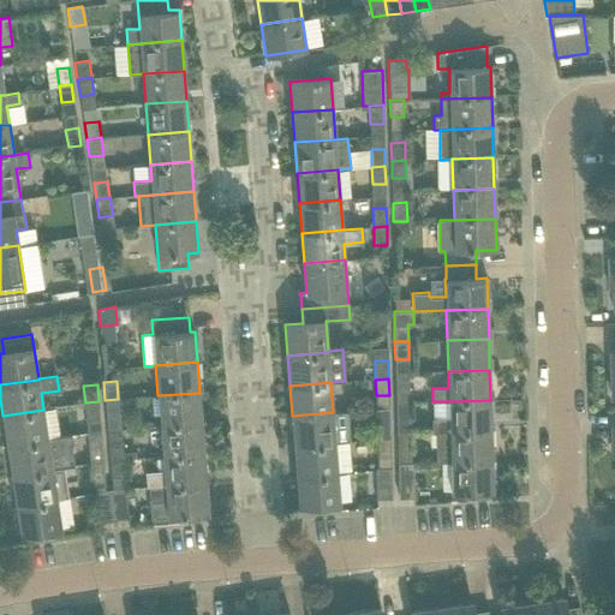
[(410,402),(410,384),(395,384),(396,402),(410,402)]
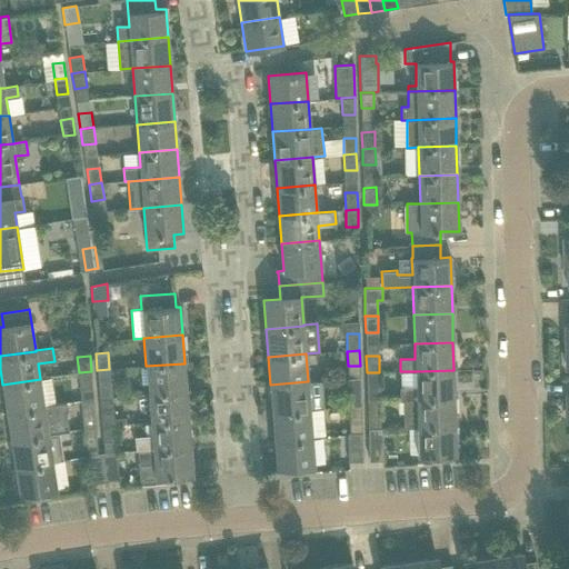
[(146,366),(139,367),(140,383),(147,382),(148,393),(187,391),(185,363),(146,366)]
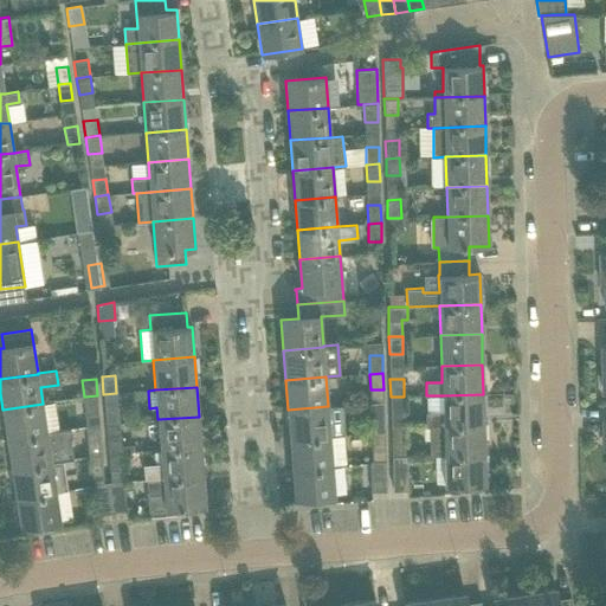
[(117,410),(116,393),(103,394),(104,411),(117,410)]
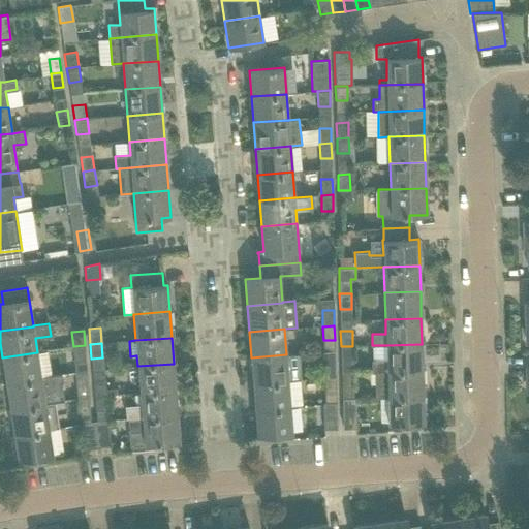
[(423,370),(422,344),(386,345),(386,360),(372,361),(372,371),(379,371),(386,371),(423,370)]
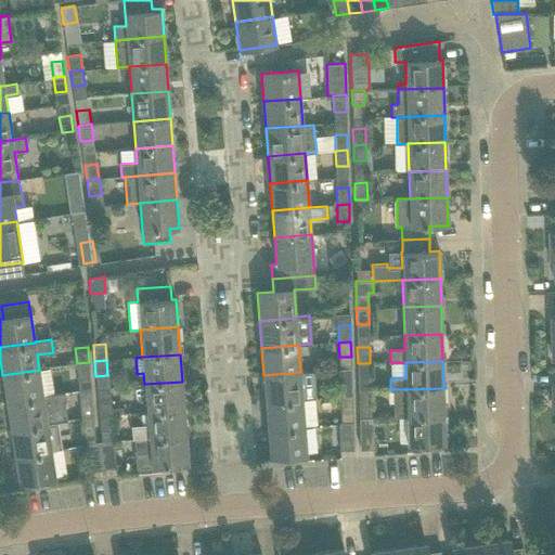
[(90,377),(89,362),(77,363),(78,378),(90,377)]
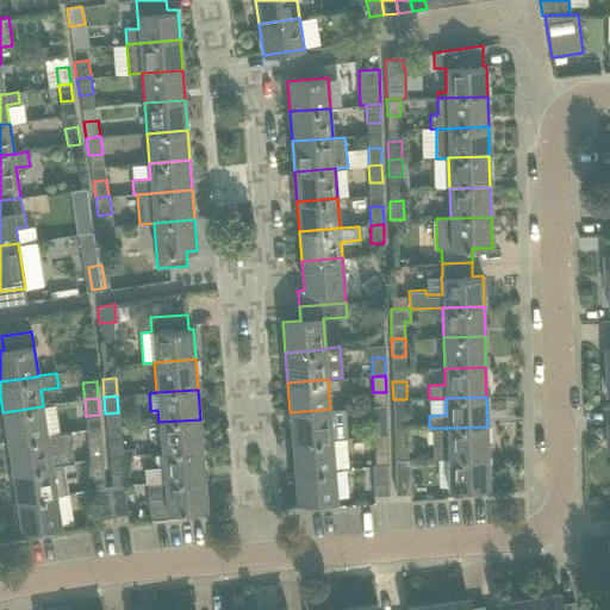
[(406,416),(406,399),(393,399),(393,417),(406,416)]
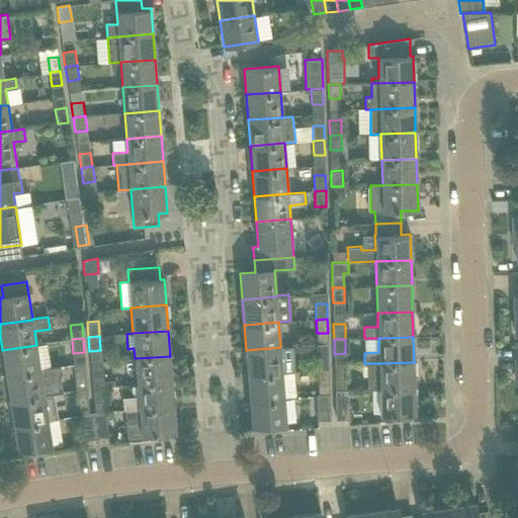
[(39,369),(36,345),(2,350),(6,375),(39,369)]
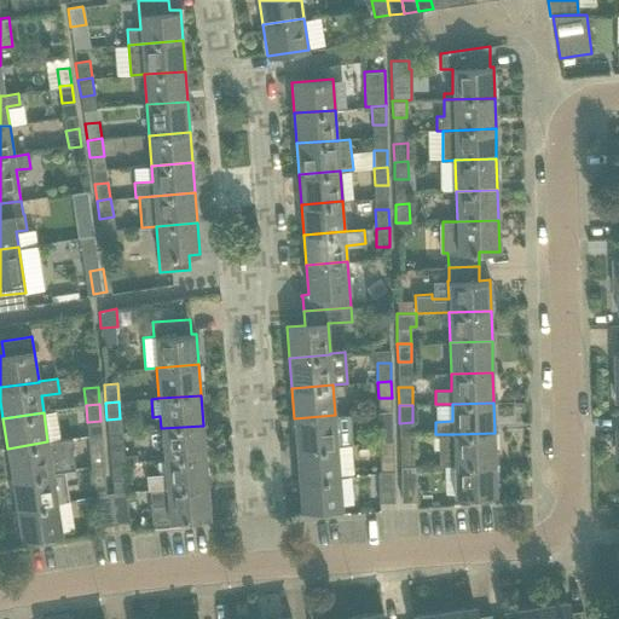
[(337,445),(335,415),(294,418),(296,449),(337,445)]
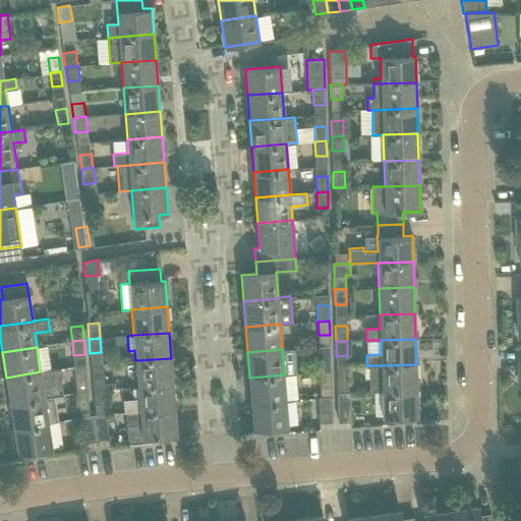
[(173,384),(171,358),(135,360),(137,387),(173,384)]
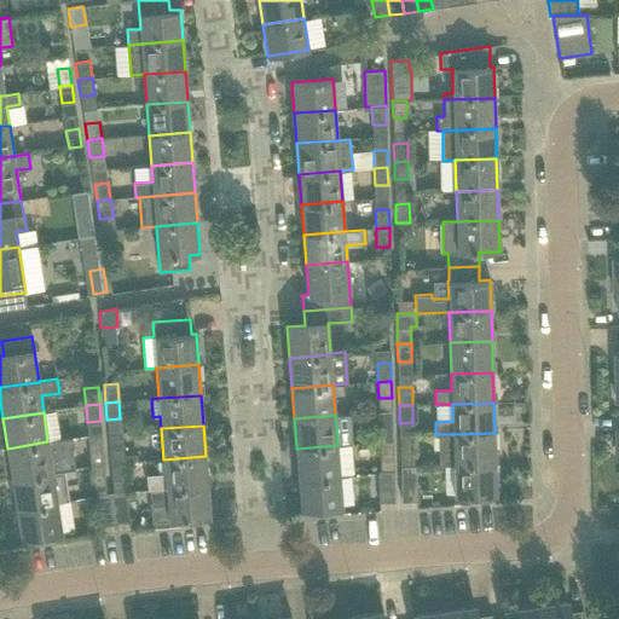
[(393,443),(392,426),(379,426),(380,443),(393,443)]
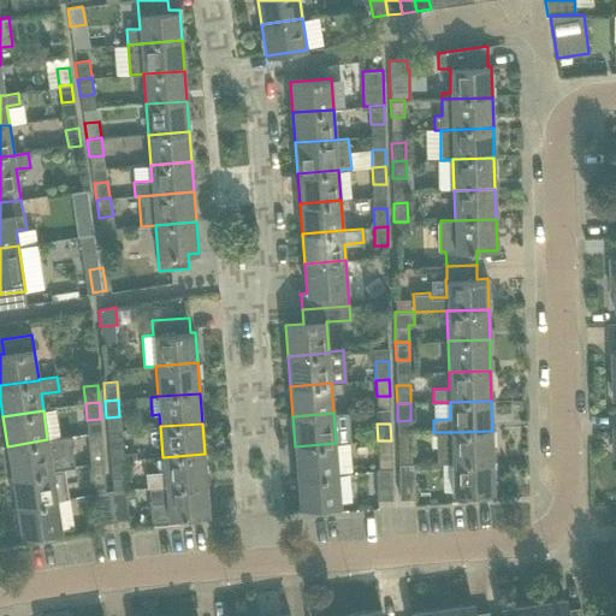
[(493,461),(492,431),(450,432),(442,432),(442,446),(437,446),(437,462),(451,461),(451,462),(493,461)]
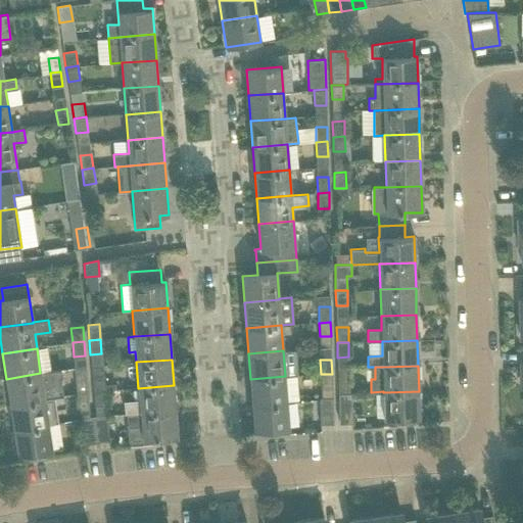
[(88,393),(87,378),(86,367),(75,368),(77,394),(88,393)]
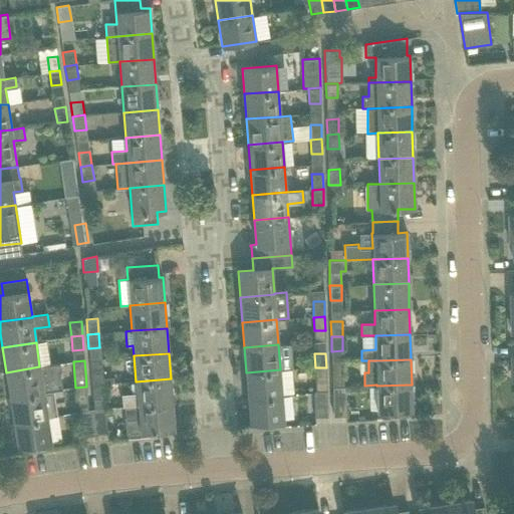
[(343,375),(343,361),(332,361),(332,376),(343,375)]
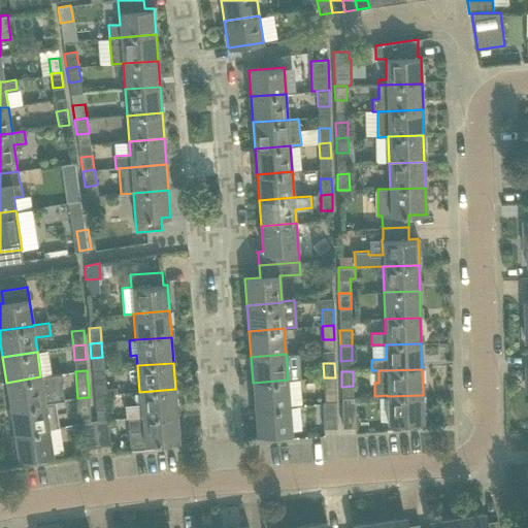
[(61,374),(40,376),(6,383),(10,408),(44,402),(55,401),(63,399),(60,381),(62,382),(61,374)]
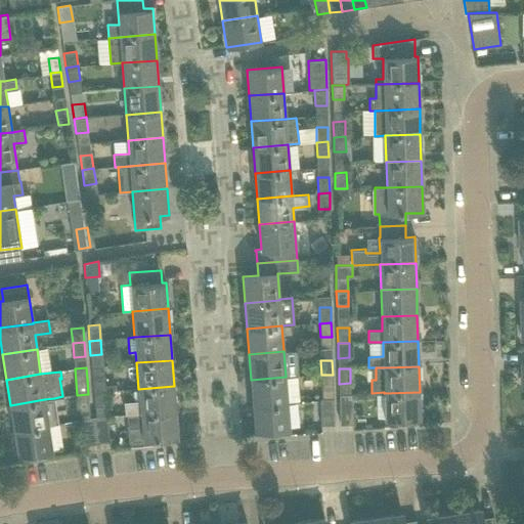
[(333,388),(333,375),(321,375),(322,389),(333,388)]
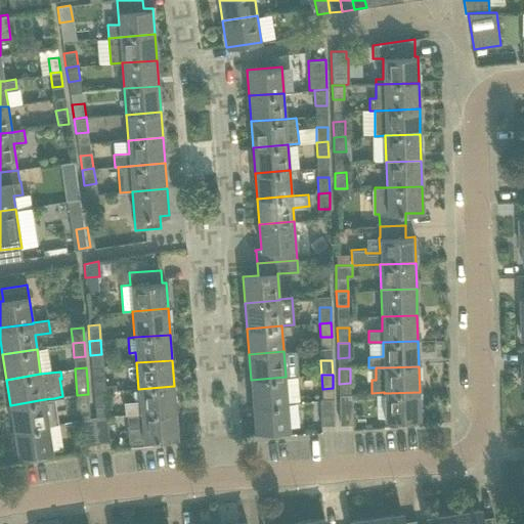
[(104,392),(103,377),(92,378),(93,393),(104,392)]
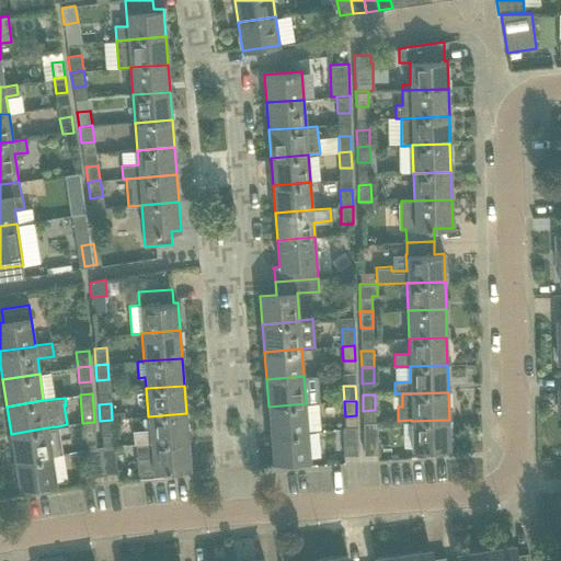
[(308,431),(306,403),(268,407),(271,434),(308,431)]
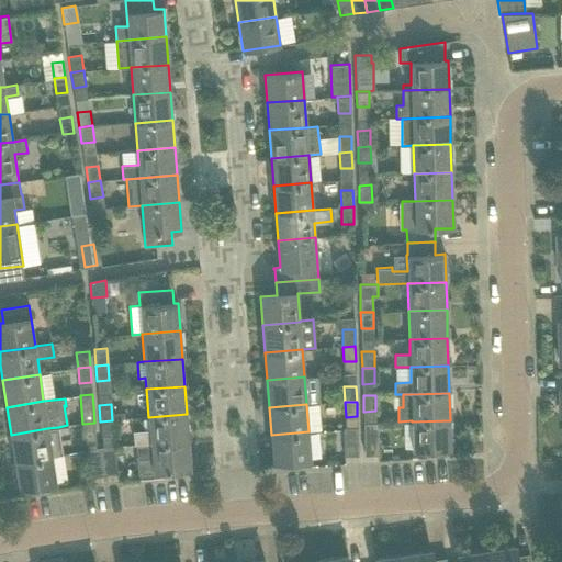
[(148,417),(144,417),(145,435),(149,435),(150,445),(189,441),(187,414),(148,417)]
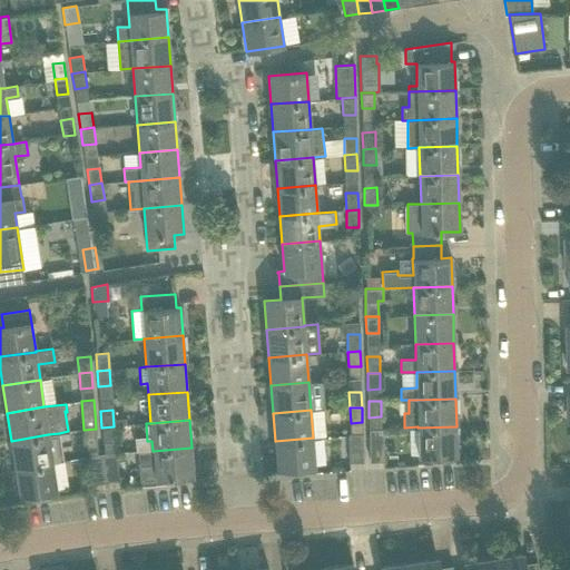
[(115,442),(114,426),(101,428),(102,443),(115,442)]
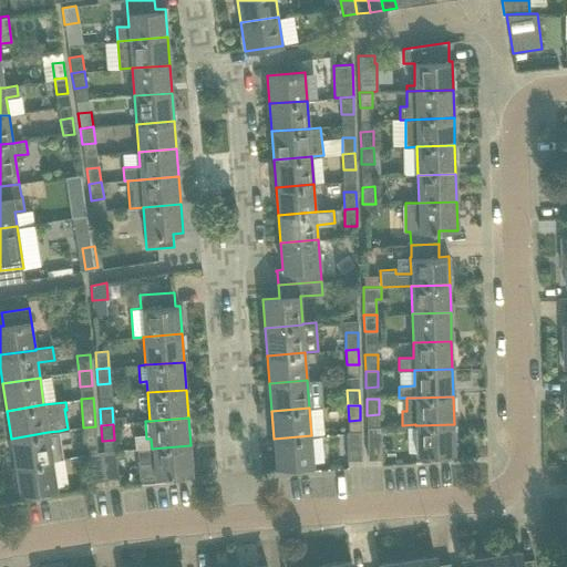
[(454,424),(415,425),(415,432),(416,454),(441,453),(449,453),(454,453),(454,424)]
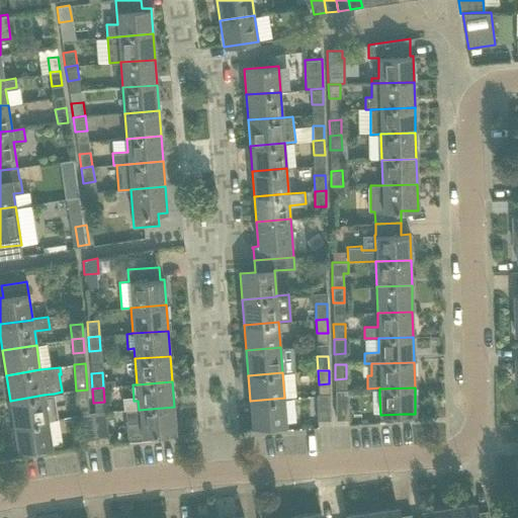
[(88,404),(87,390),(76,391),(77,405),(88,404)]
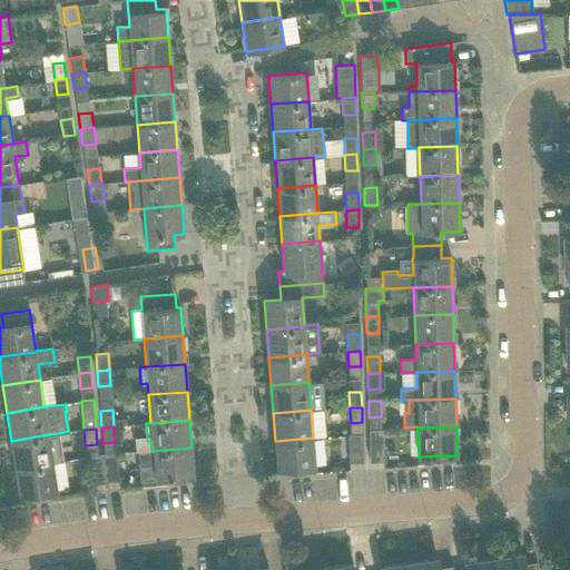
[(384,462),(383,440),(383,429),(370,429),(370,462),(384,462)]
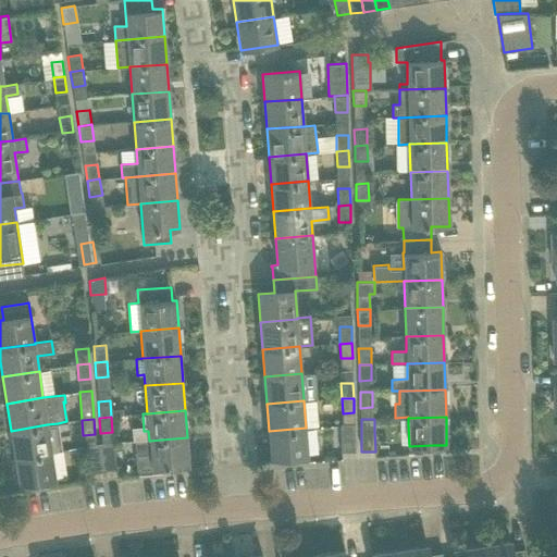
[(62,450),(58,423),(47,424),(11,431),(15,457),(51,452),(62,450)]
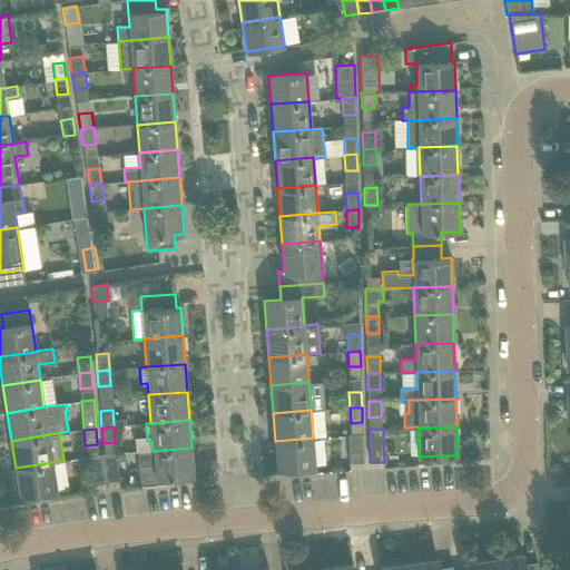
[(363,462),(362,440),(362,434),(349,434),(350,462),(363,462)]
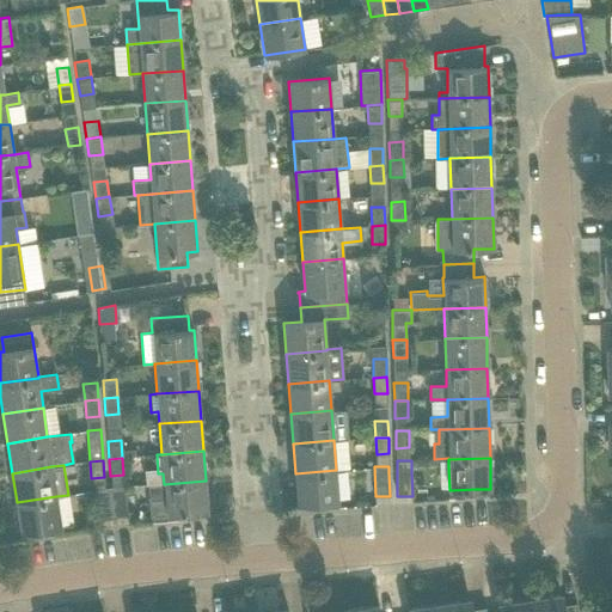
[(338,508),(336,477),(336,470),(295,473),(298,505),(324,502),(324,509),(338,508)]
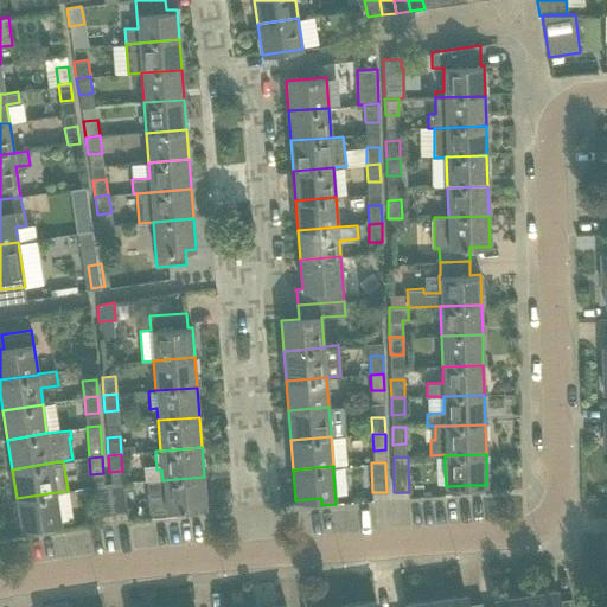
[(206,508),(204,477),(163,480),(164,494),(147,496),(148,512),(206,508)]
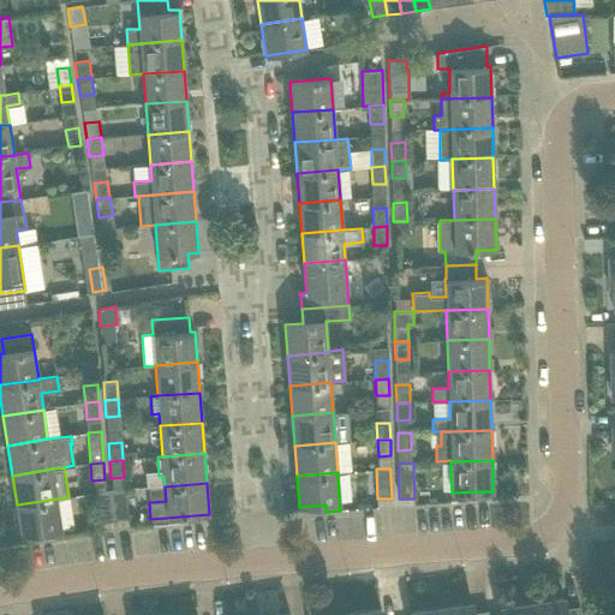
[(129,519),(124,489),(109,491),(114,521),(129,519)]
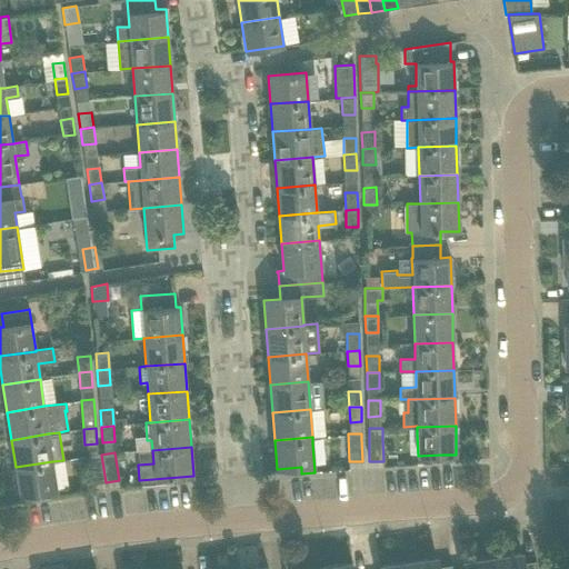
[(106,482),(101,455),(88,456),(92,485),(106,482)]
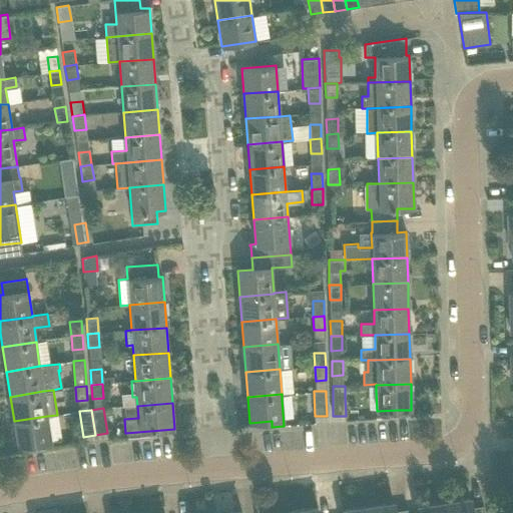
[(51,442),(48,422),(47,416),(14,421),(17,447),(51,442)]
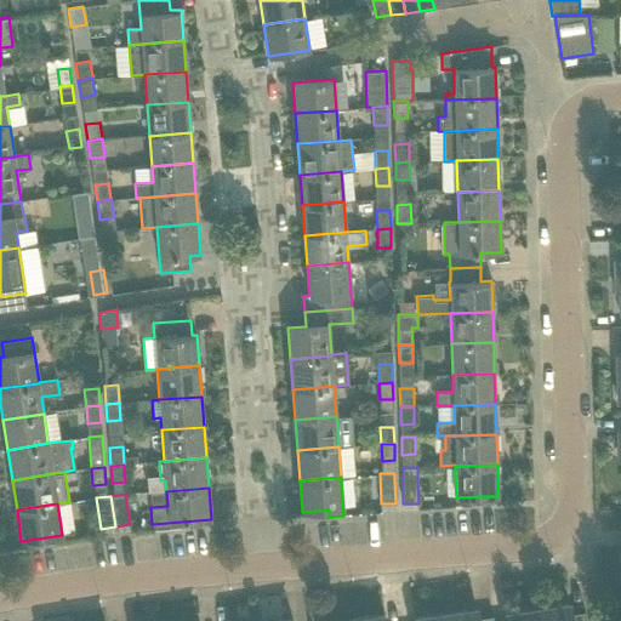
[(571,620),(569,603),(537,608),(539,620),(571,620)]
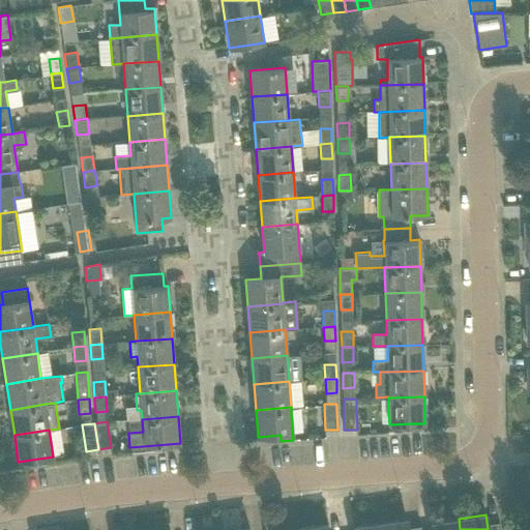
[(460,529),(459,519),(433,523),(433,529),(460,529)]
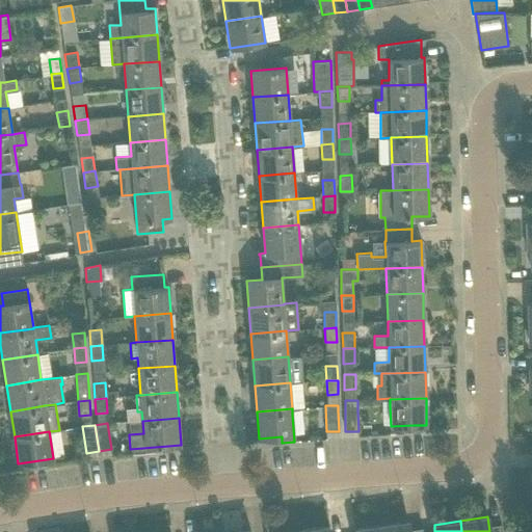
[(408,522),(381,526),(382,531),(409,531),(408,522)]
